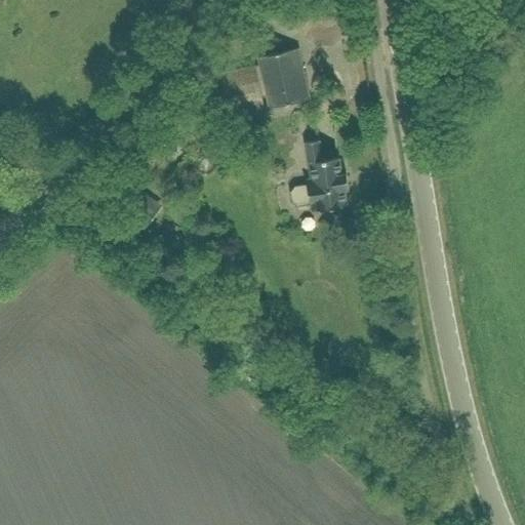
[(270,108),(309,98),(297,48),(257,57),(270,108)]
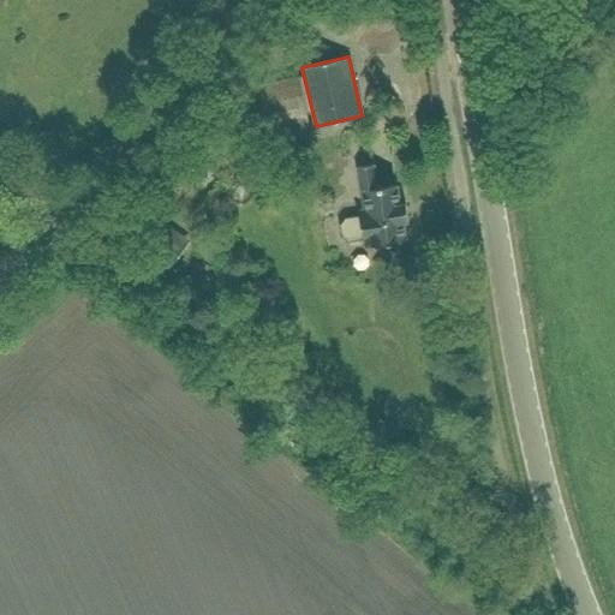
[(309,121),(298,76),(298,75),(251,87),(262,133),(309,121)]
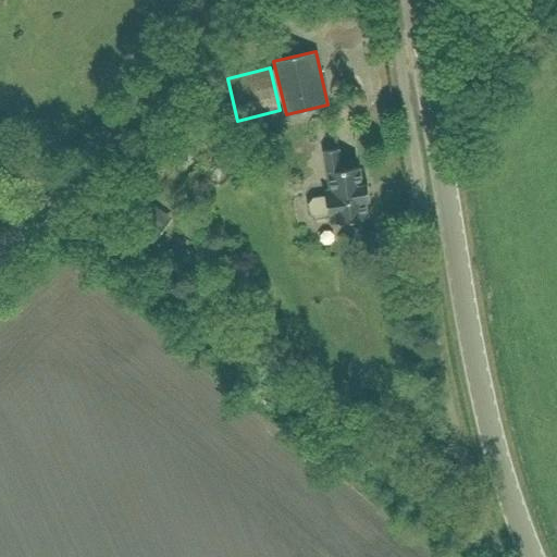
[(342,170),(338,148),(324,150),(330,189),(325,190),(326,195),(313,197),(309,203),(310,213),(317,218),(330,215),(330,221),(336,220),(337,223),(344,222),(345,225),(362,223),(361,219),(368,218),(366,200),(370,199),(368,184),(362,184),(360,166),(342,170)]
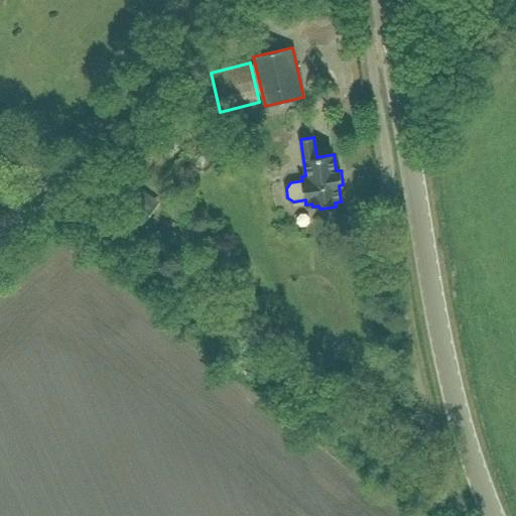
[(155,202),(127,180),(113,198),(141,220),(155,202)]
